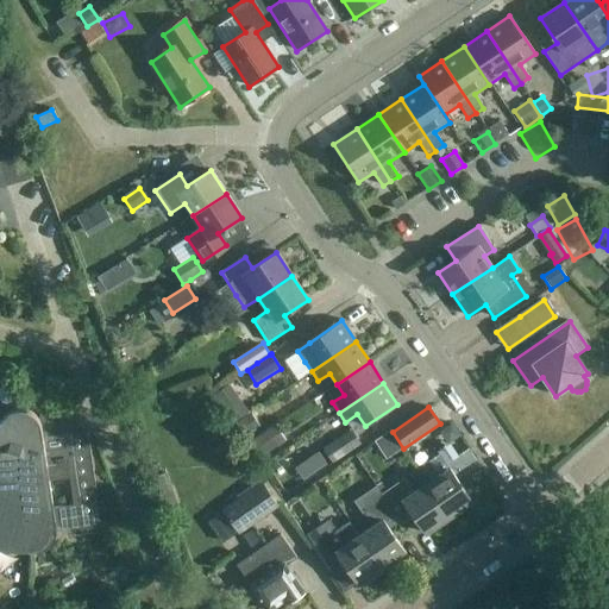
[(27,409),(23,408),(17,408),(11,409),(10,410),(31,522),(30,553),(38,553),(43,552),(46,550),(51,545),(55,540),(55,538),(55,533),(55,522),(75,520),(76,528),(79,529),(98,528),(99,527),(99,526),(100,523),(89,439),(89,437),(87,435),(83,434),(69,437),(67,438),(66,438),(64,441),(66,447),(44,451),(41,427),(38,420),(37,416),(35,414),(30,410),(27,409)]
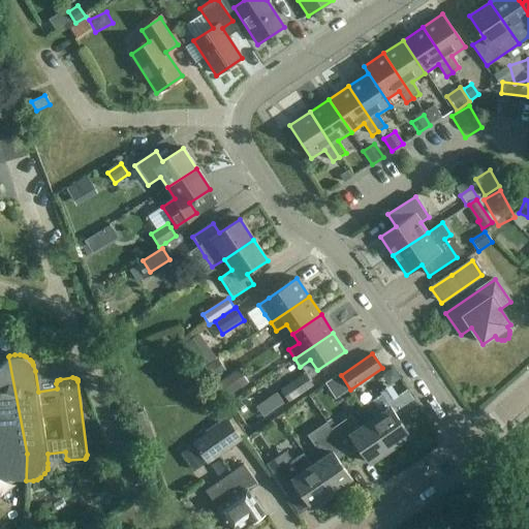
[(0,477),(2,478),(24,480),(26,480),(27,454),(8,356),(6,358),(3,361),(0,364),(0,477)]
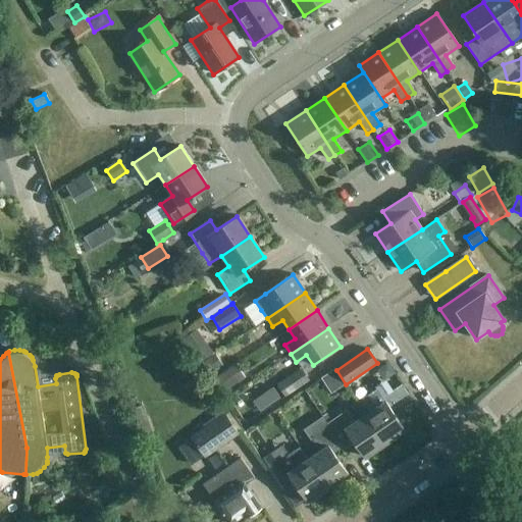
[(215,356),(205,363),(211,372),(221,365),(215,356)]
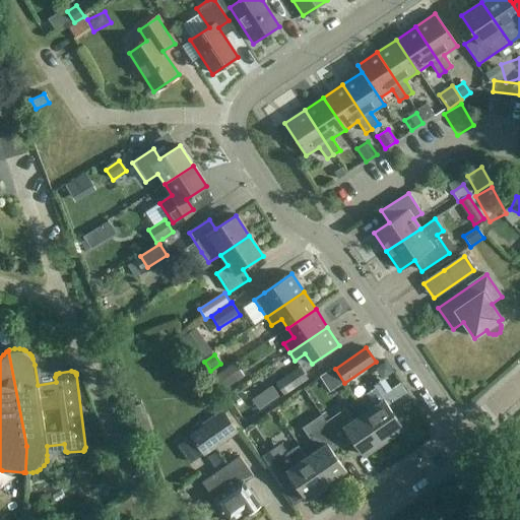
[(214,377),(222,389),(244,375),(236,363),(214,377)]
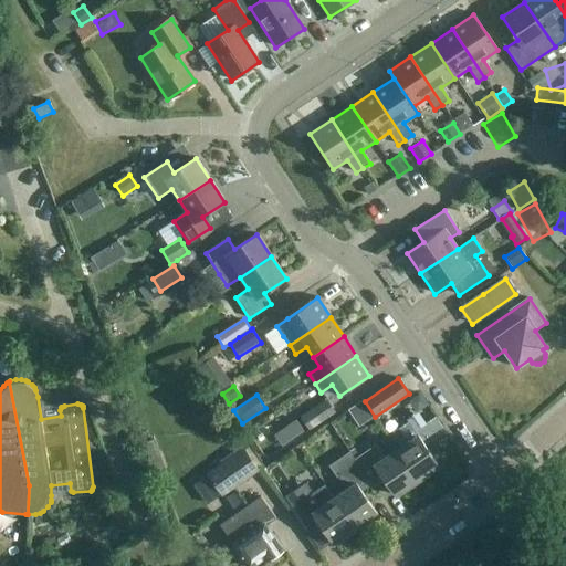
[(335,413),(326,399),(300,417),(308,431),(335,413)]
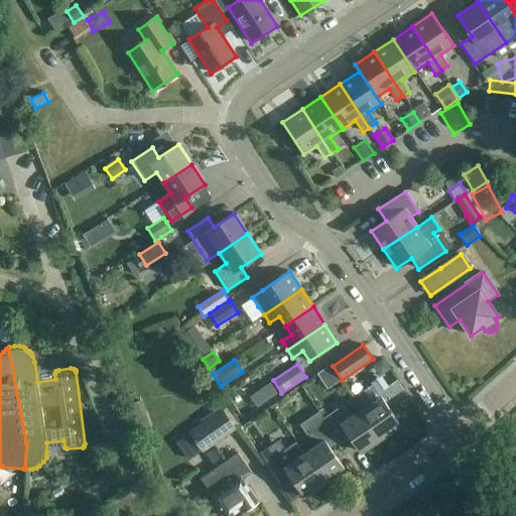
[(269,384),(250,397),(256,407),(276,393),(269,384)]
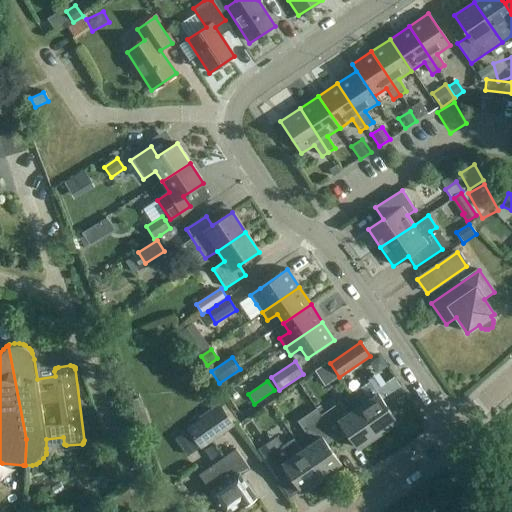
[(368,401),(358,408),(377,435),(397,422),(370,382),(360,389),(368,401)]
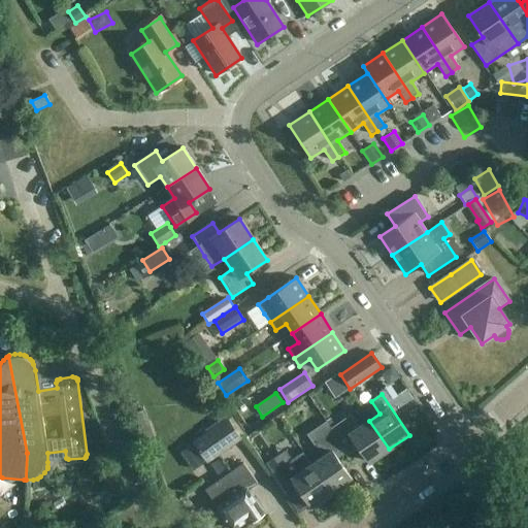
[(350,416),(330,429),(333,432),(344,450),(344,449),(354,442),(368,463),(389,449),(369,421),(358,428),(350,416)]
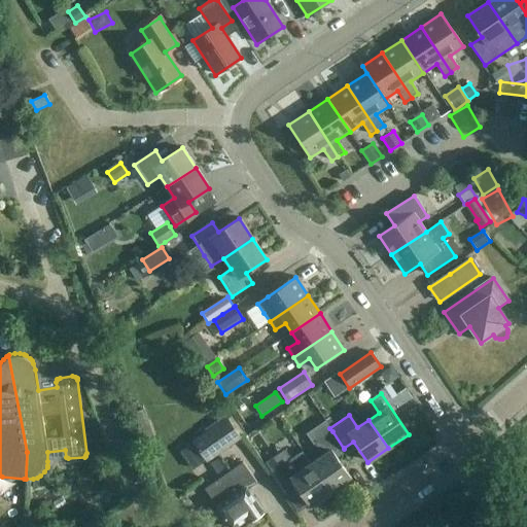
[(195,440),(192,442),(195,444),(180,454),(186,463),(194,472),(207,463),(242,438),(236,429),(227,417),(195,440)]
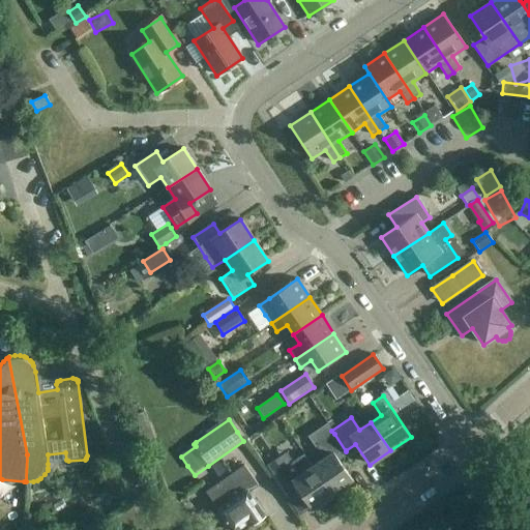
[(324,460),(313,467),(332,496),(353,481),(339,461),(349,454),(346,450),(346,451),(334,434),(331,431),(327,423),(308,436),(315,447),(324,460)]
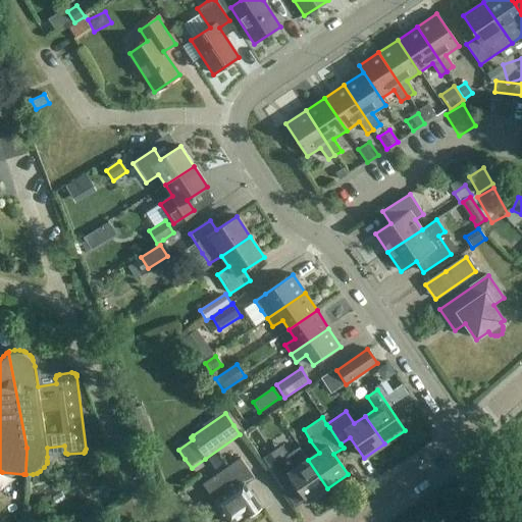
[(307,502),(327,488),(308,460),(297,467),(289,455),(269,468),(283,488),(293,481),(307,502)]
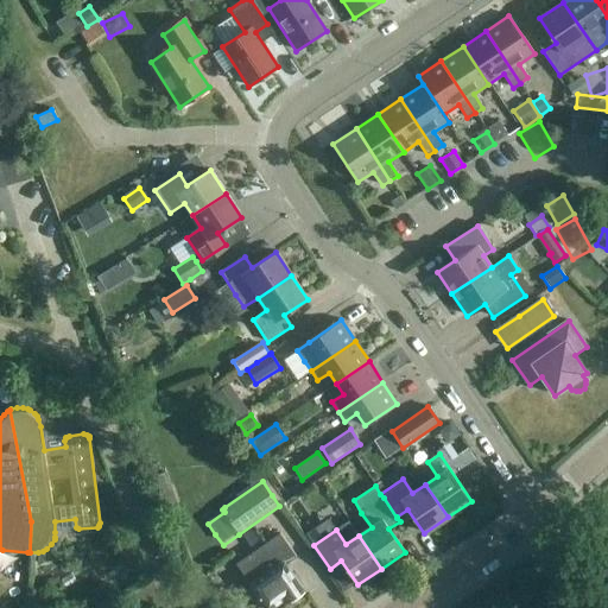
[(296,557),(279,534),(238,563),(252,583),(249,586),(264,607),(271,607),(284,599),(286,603),(303,591),(285,565),(296,557)]
